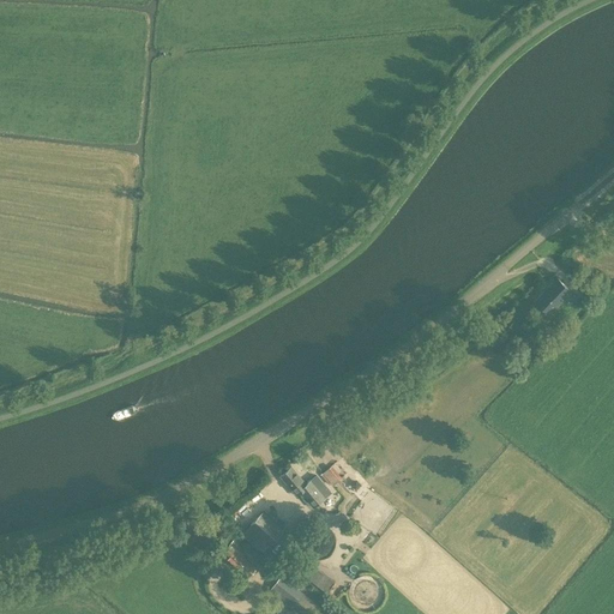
[(584,292),(589,283),(576,275),(570,282),(584,292)]
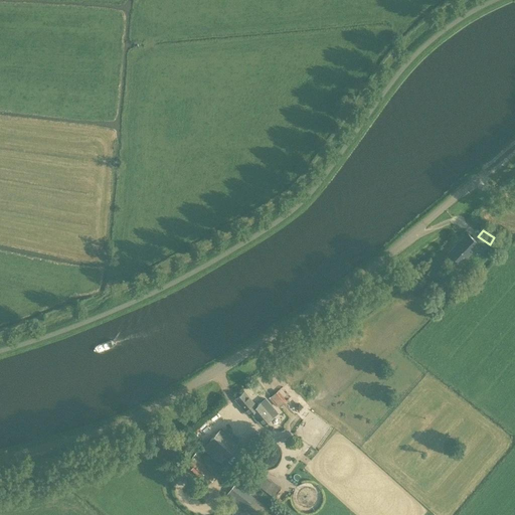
[(467,233),(449,251),(460,264),(477,246),(478,247),(480,245),(467,233)]
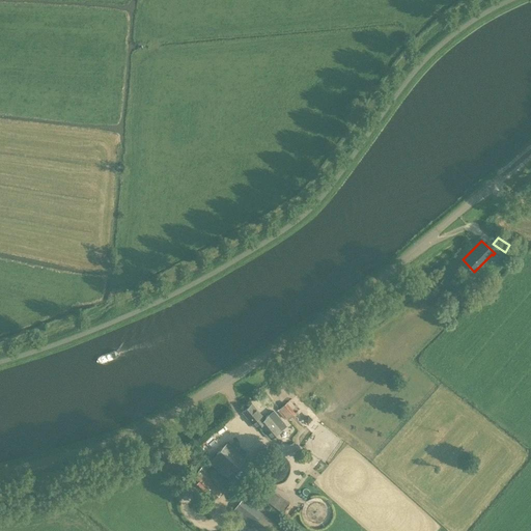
[(252,403),(243,412),(256,427),(259,425),(271,439),(281,429),(285,425),(273,411),(269,415),(267,416),(264,418),(252,403)]
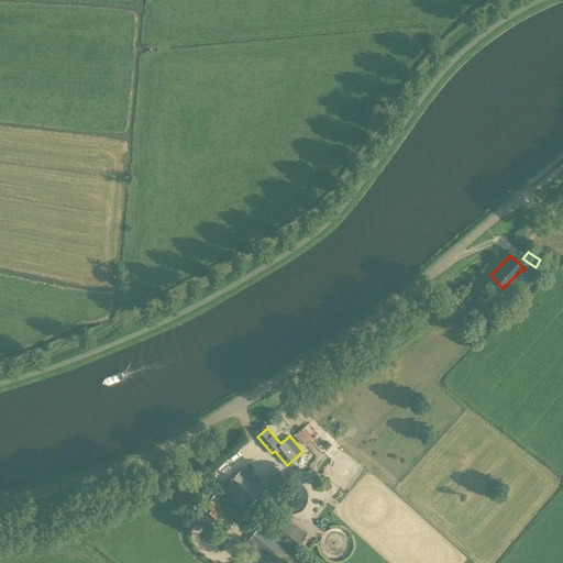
[(306,444),(312,439),(304,429),(297,434),(306,444)]
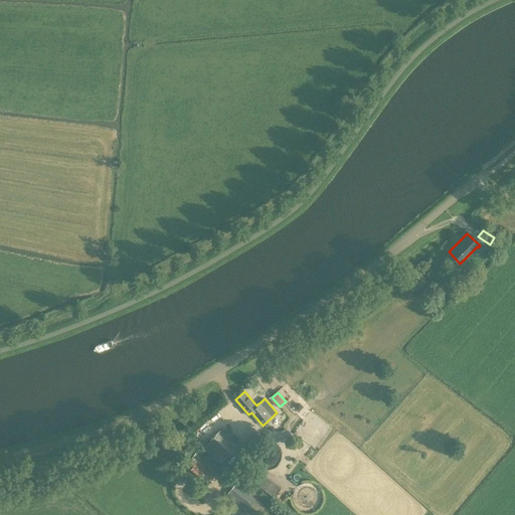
[(210,440),(203,448),(212,456),(216,460),(223,453),(227,457),(234,449),(219,435),(217,433),(214,435),(210,440)]
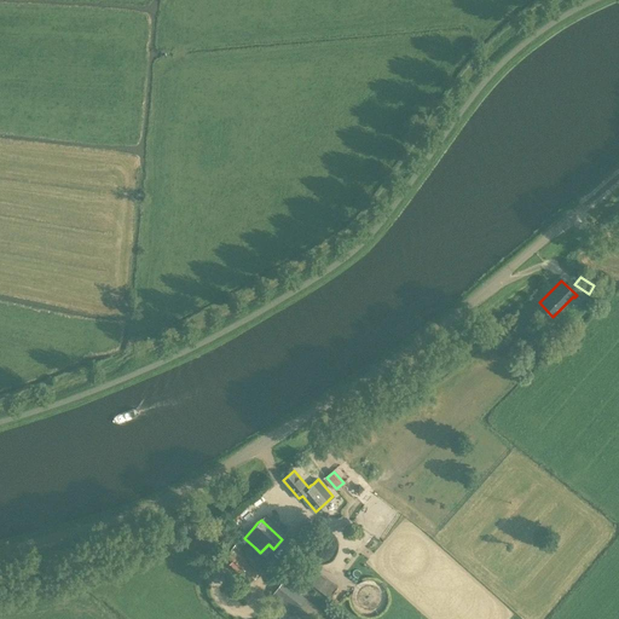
[(258,572),(252,567),(243,560),(247,555),(236,544),(231,548),(223,557),(238,573),(239,572),(249,580),(258,572)]
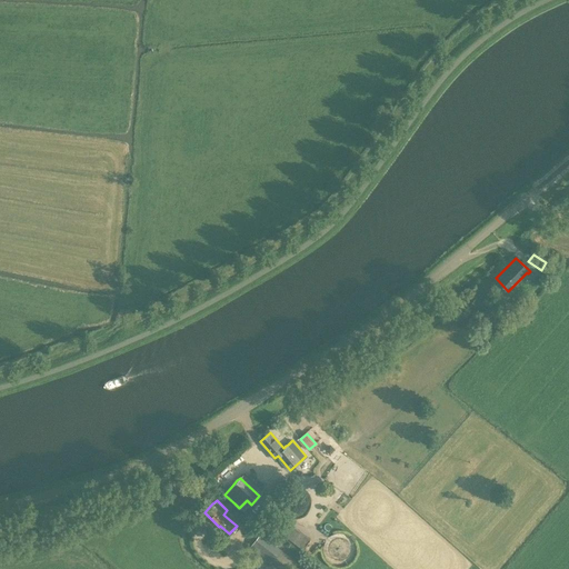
[(301,548),(308,539),(289,525),(282,533),(301,548)]
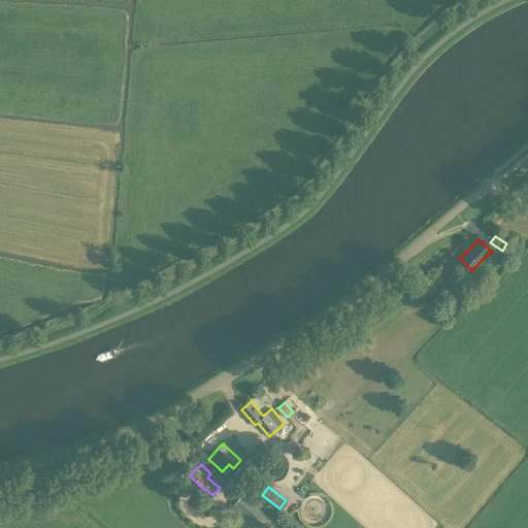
[(262,527),(271,527),(276,523),(241,496),(234,505),(262,527)]
